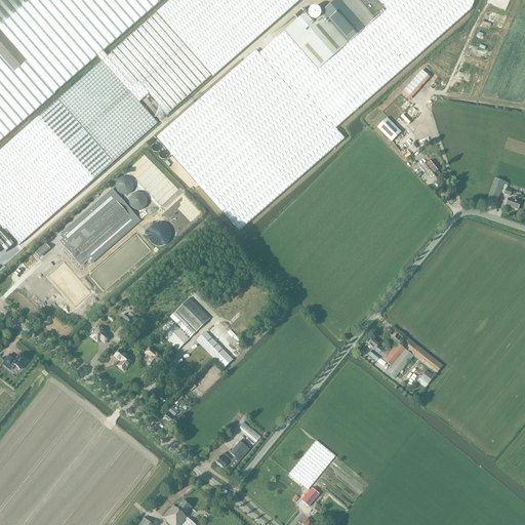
[(0,0),(0,139),(28,115),(96,54),(102,50),(158,0),(0,0)]
